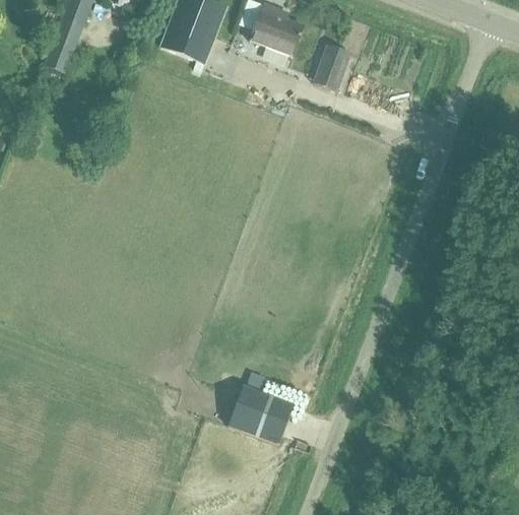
[(70,0),(46,64),(65,71),(92,0),(70,0)]
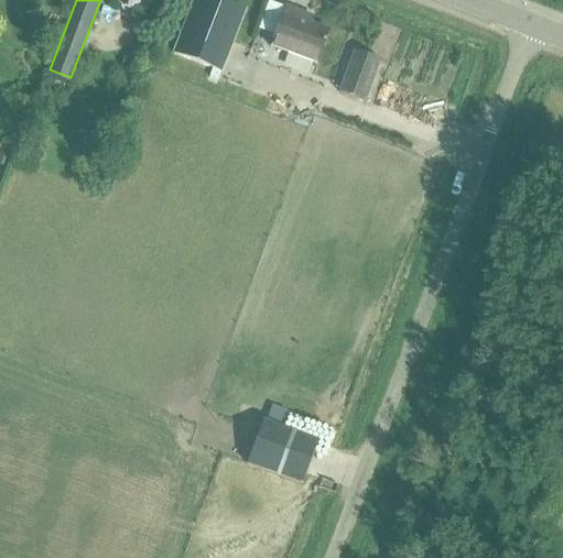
[(246,6),(233,0),(193,0),(175,48),(223,67),(237,31),(246,6)]
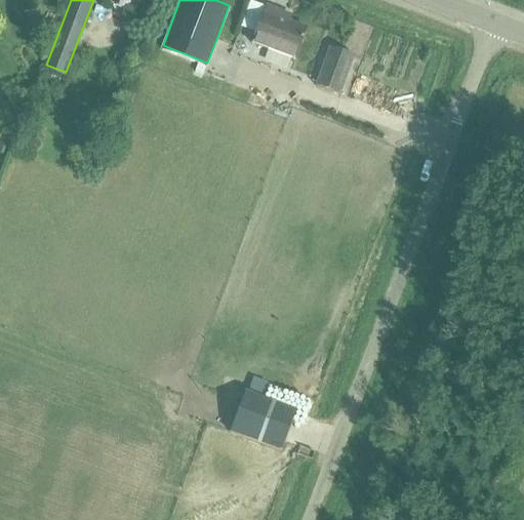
[(267,4),(252,41),(295,58),(308,27),(284,17),(286,11),(267,4)]
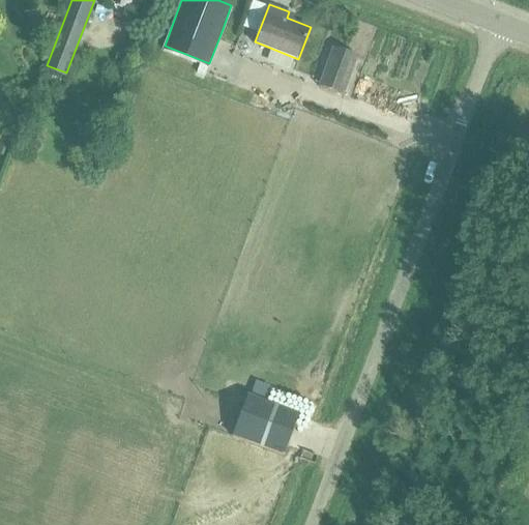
[(333,44),(319,82),(344,91),(358,53),(333,44)]
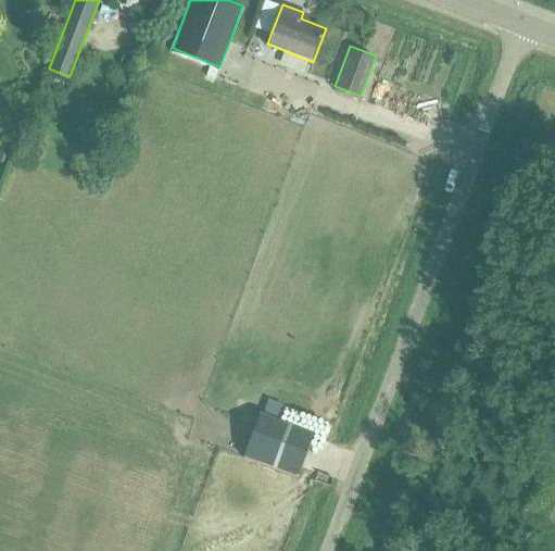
[(298,474),(314,433),(260,412),(244,453),(298,474)]
